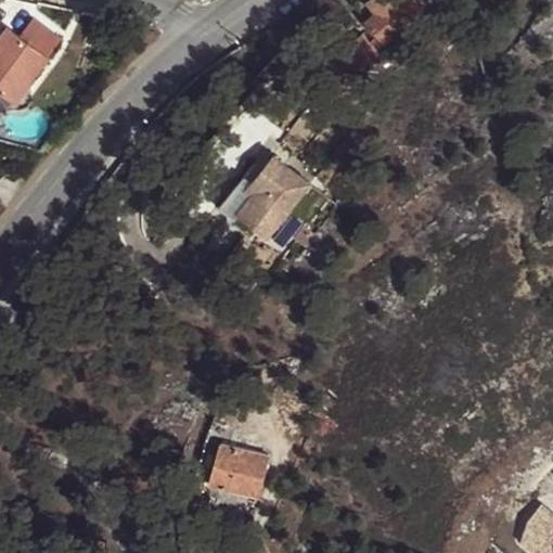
[(373,14),(362,24),(378,40),(403,15),(410,22),(424,8),(416,0),(370,0),(364,5),(373,14)]
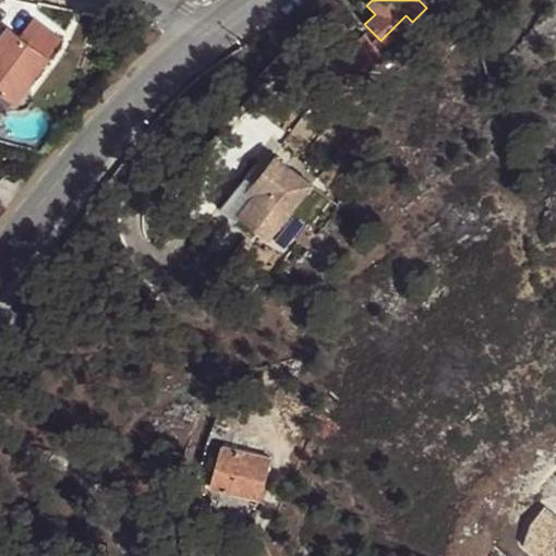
[(5,28),(0,35),(0,93),(14,104),(38,73),(32,69),(41,56),(5,28)]
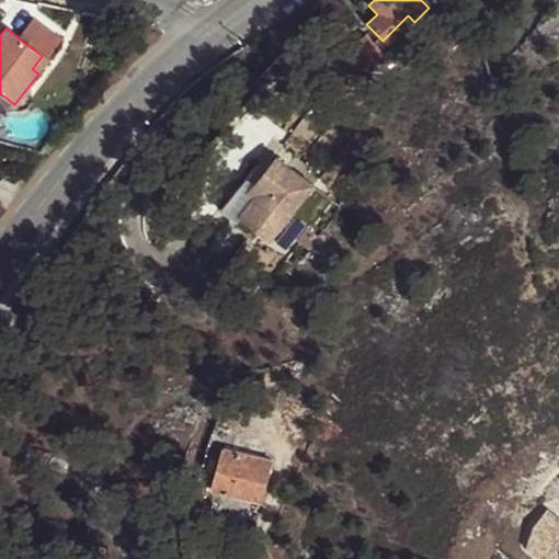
[(362,34),(332,64),(363,69),(380,53),(362,34)]
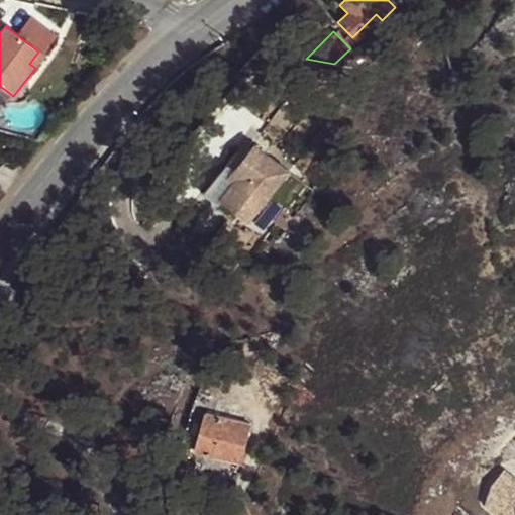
[(44,56),(38,52),(29,64),(35,68),(44,56)]
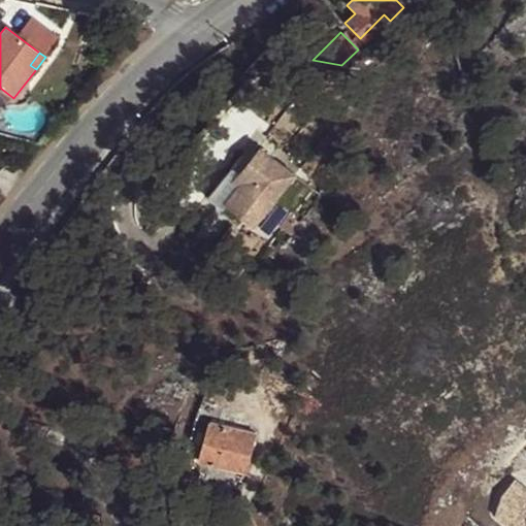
[(231,167),(205,199),(233,221),(238,215),(253,226),(293,176),(259,150),(239,173),(231,167)]
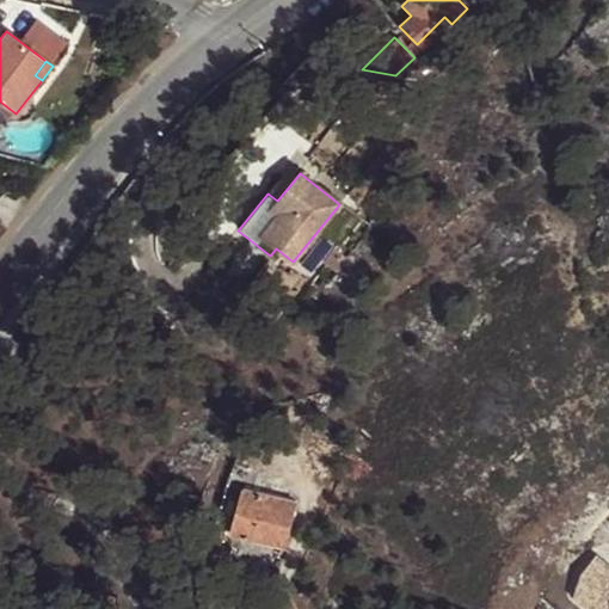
[(344,262),(332,252),(323,265),(333,274),(344,262)]
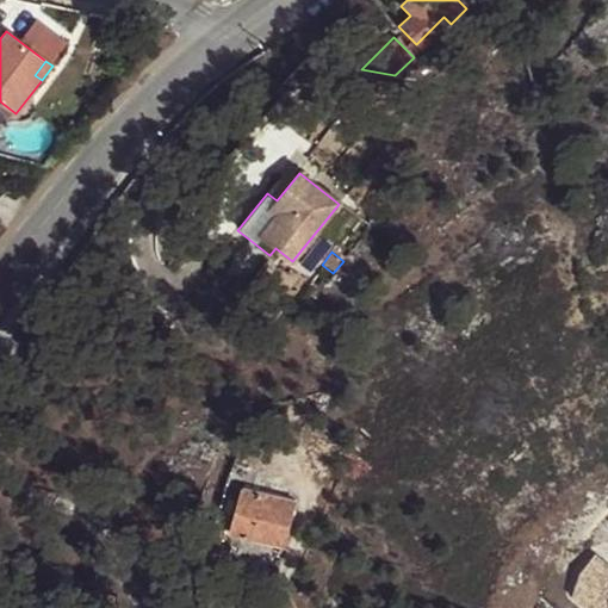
[(280,547),(293,502),(241,486),(229,533),(280,547)]
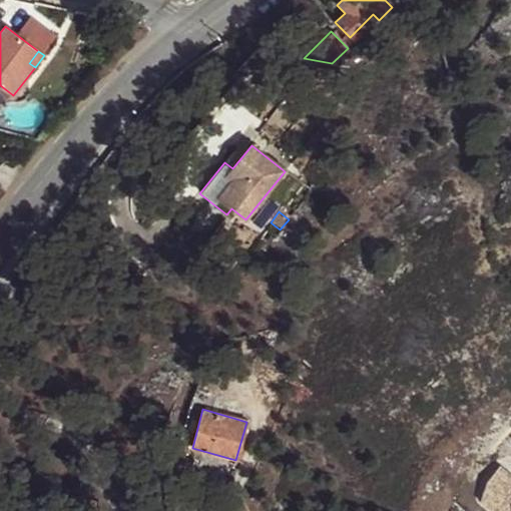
[(510,510),(510,477),(498,467),(486,482),(481,500),(493,510),(510,510)]
